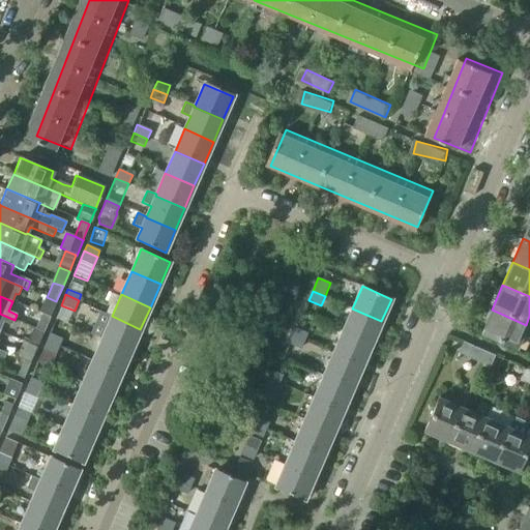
[(47,297),(40,313),(41,314),(50,318),(56,301),(47,297)]
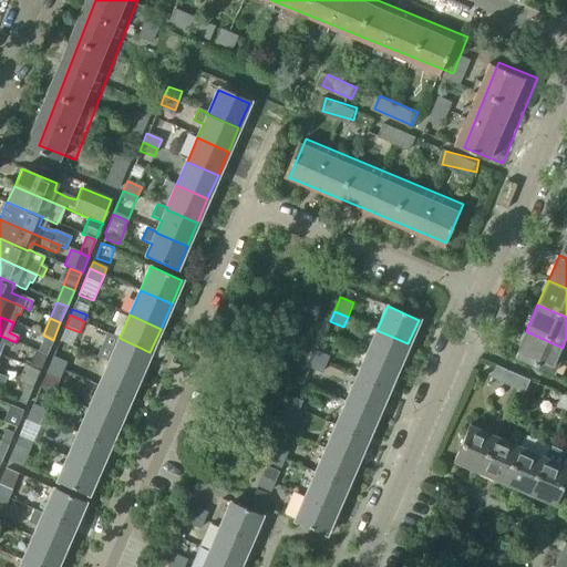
[(408,343),(377,330),(367,353),(398,367),(408,343)]
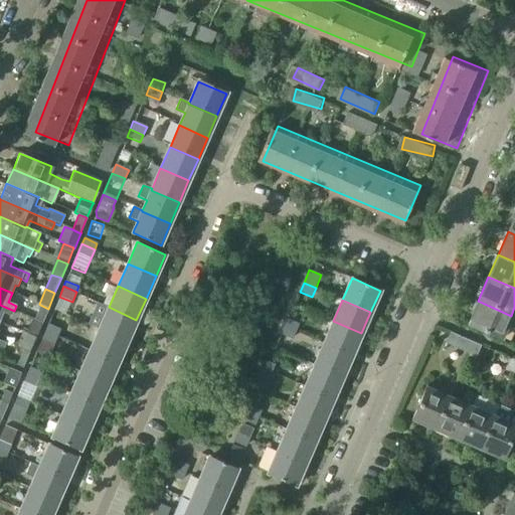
[(514,317),(511,316),(478,301),(468,325),(501,339),(507,327),(514,330),(514,317)]
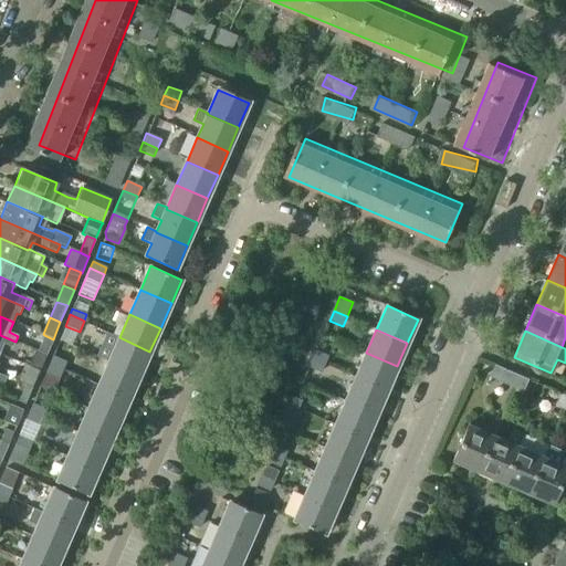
[(0,335),(0,353),(4,344),(13,348),(16,342),(0,335)]
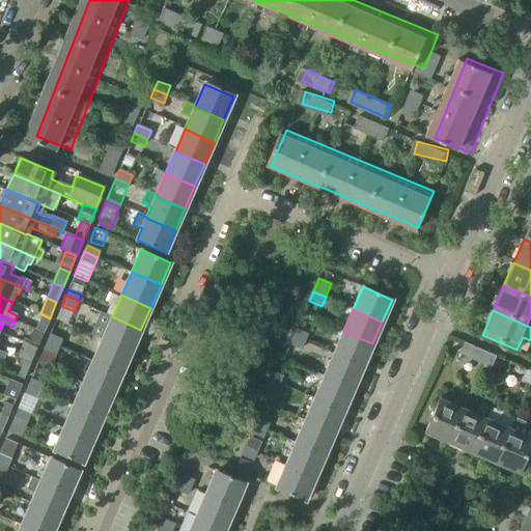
[(42,314),(35,330),(44,333),(50,318),(42,314)]
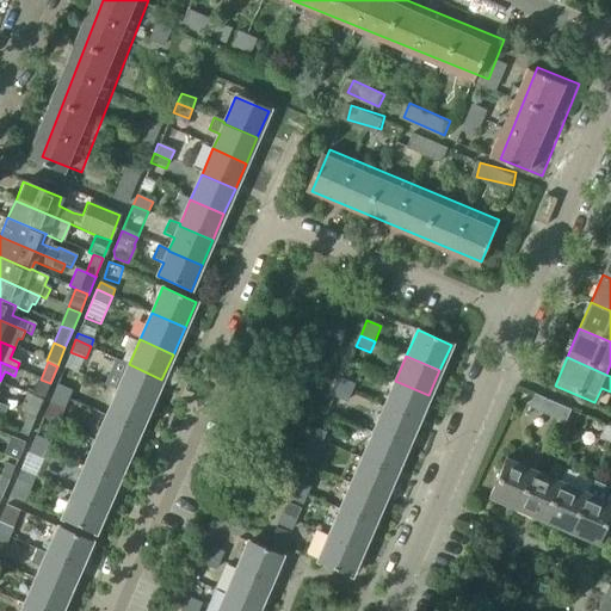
[(117,389),(150,406),(161,380),(129,364),(117,389)]
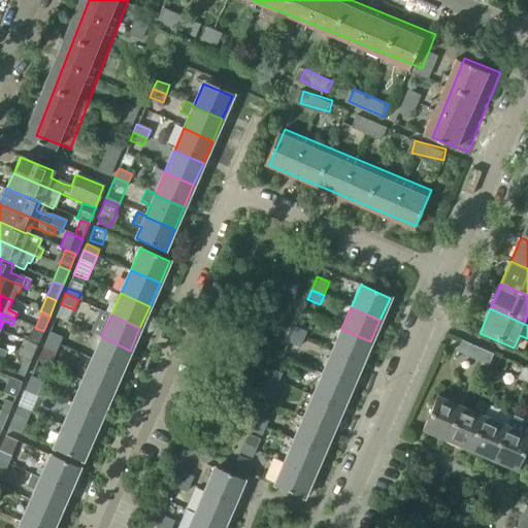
[(71,325),(55,318),(46,337),(60,343),(64,333),(67,334),(71,325)]
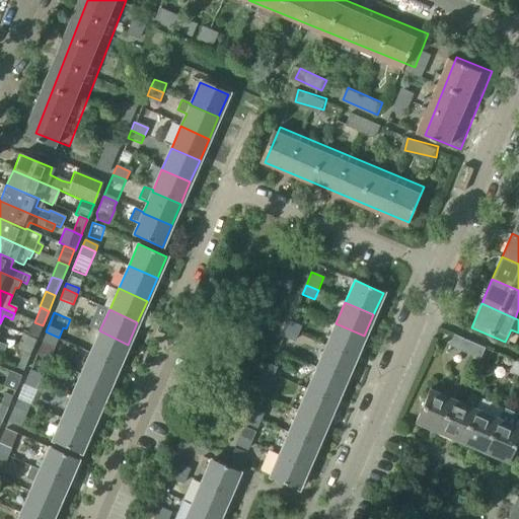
[(32,321),(26,337),(36,341),(43,325),(34,322),(32,321)]
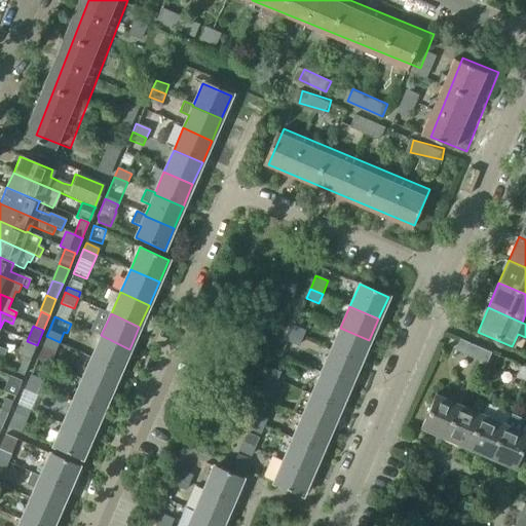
[(291,333),(303,338),(306,332),(294,326),(291,333)]
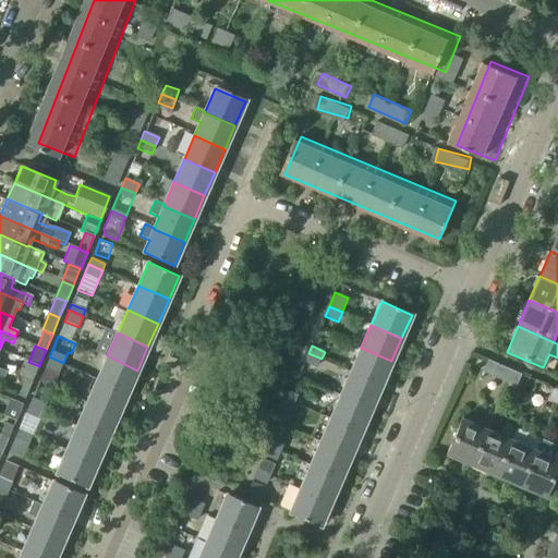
[(391,361),(361,348),(351,372),(380,385),(391,361)]
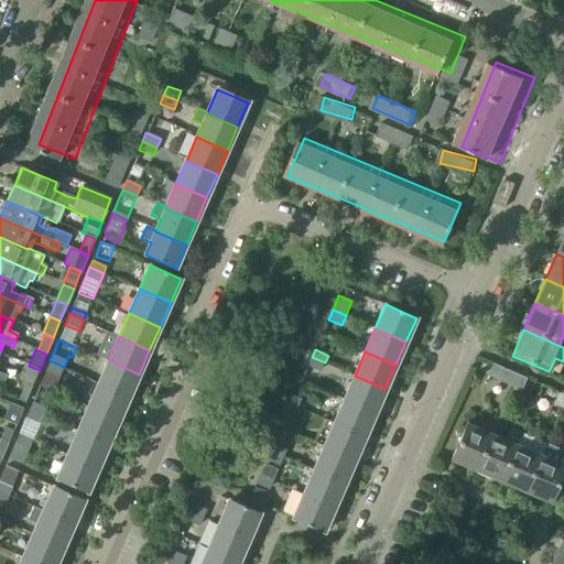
[(101,376),(98,383),(129,398),(139,375),(108,359),(107,362),(94,357),(88,370),(101,376)]
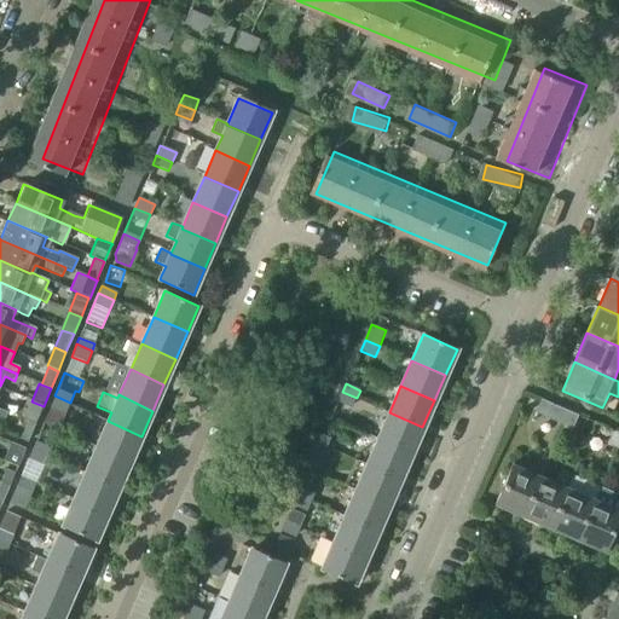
[(339,403),(337,401),(330,418),(345,424),(352,408),(353,409),(357,398),(342,392),(339,403)]
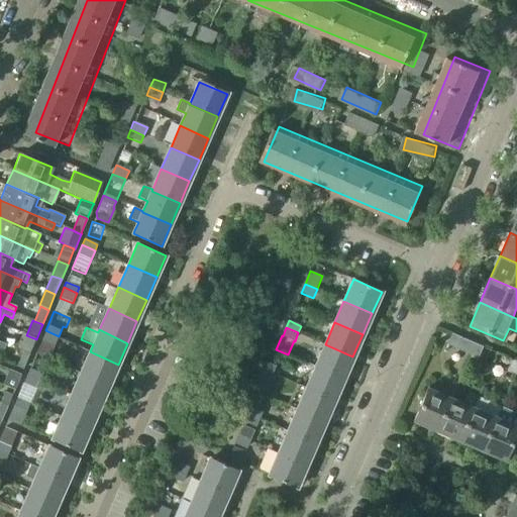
[(45,330),(41,341),(54,347),(59,336),(45,330)]
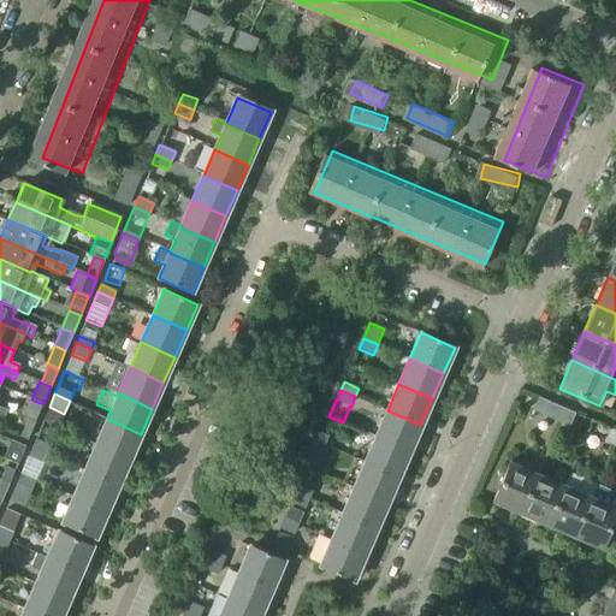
[(539,397),(539,398),(533,412),(560,422),(566,409),(539,397)]
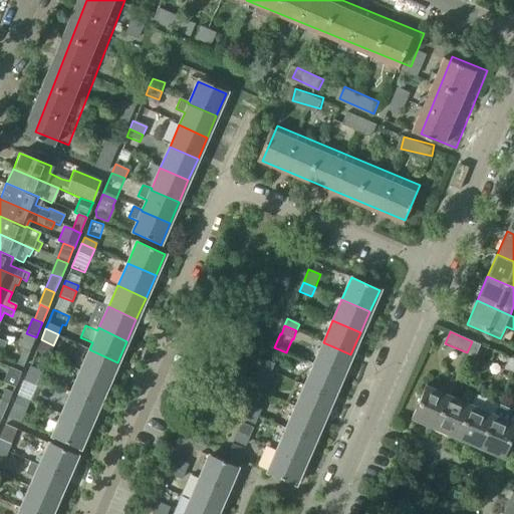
[(19,348),(23,349),(22,350),(29,353),(36,337),(26,333),(19,348)]
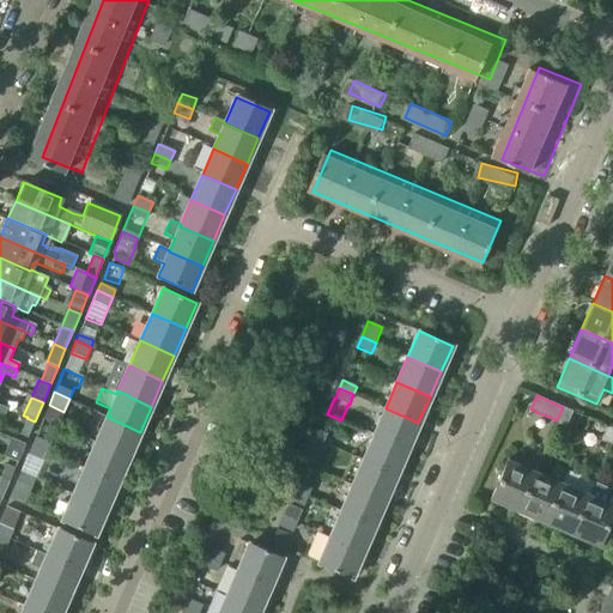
[(563,407),(557,420),(568,425),(574,412),(563,407)]
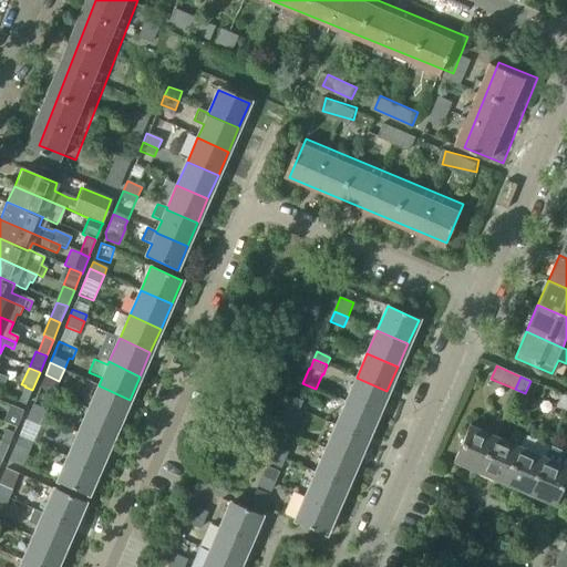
[(387,391),(357,378),(346,401),(377,414),(387,391)]
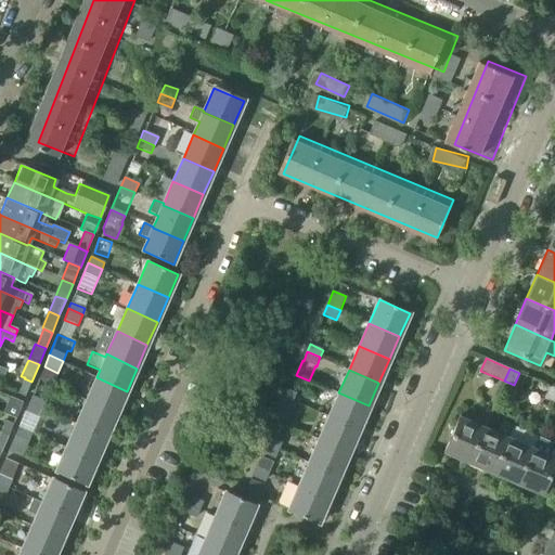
[(86,400),(116,414),(127,391),(97,377),(86,400)]
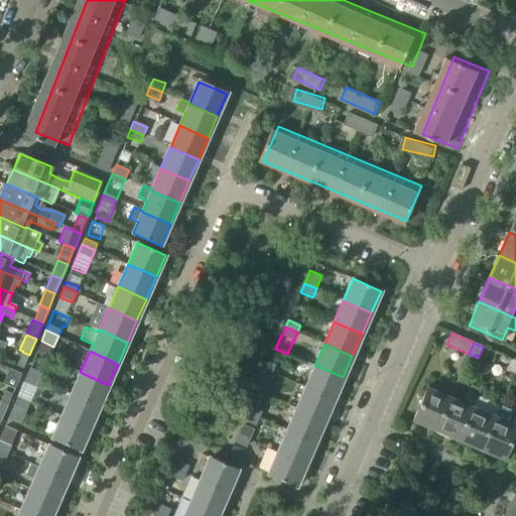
[(22,352),(19,361),(16,367),(23,369),(29,355),(22,352)]
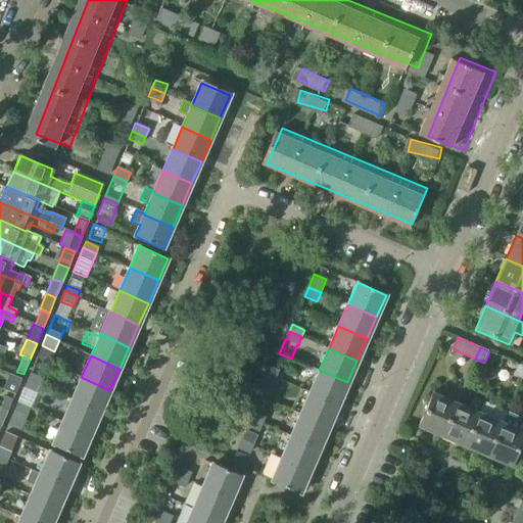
[(277,361),(270,358),(265,372),(277,378),(280,370),(274,368),(277,361)]
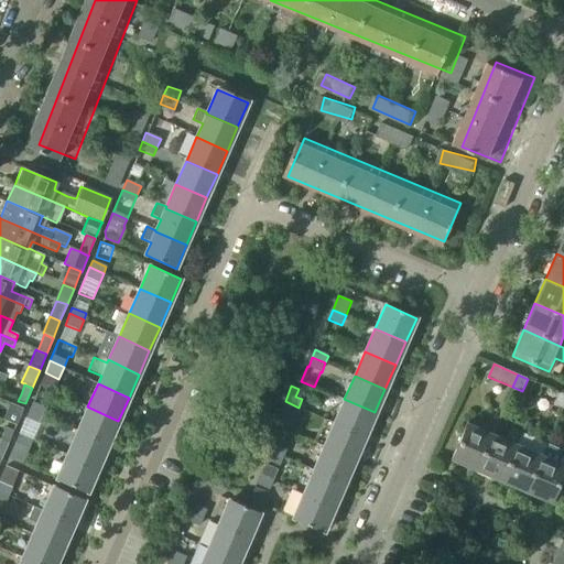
[(30,408),(44,414),(53,392),(39,387),(30,408)]
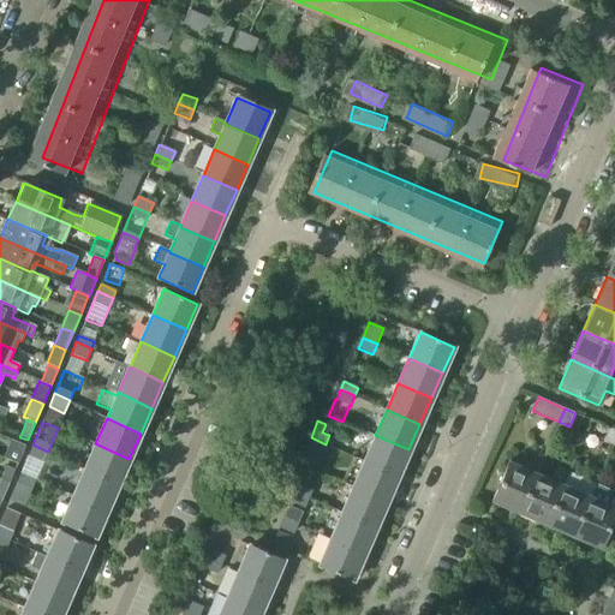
[(611,446),(614,436),(614,430),(608,428),(602,442),(611,446)]
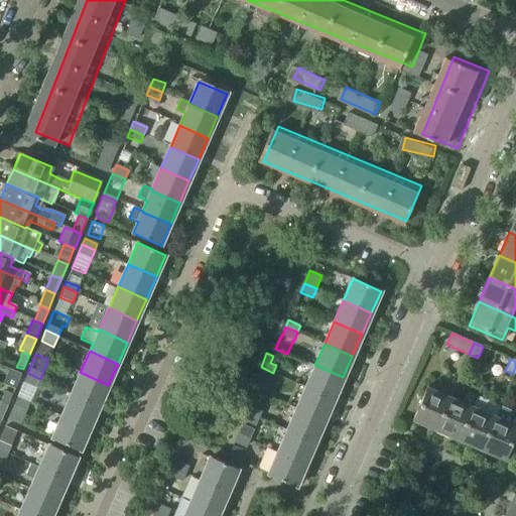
[(305,387),(334,399),(343,377),(314,365),(305,387)]
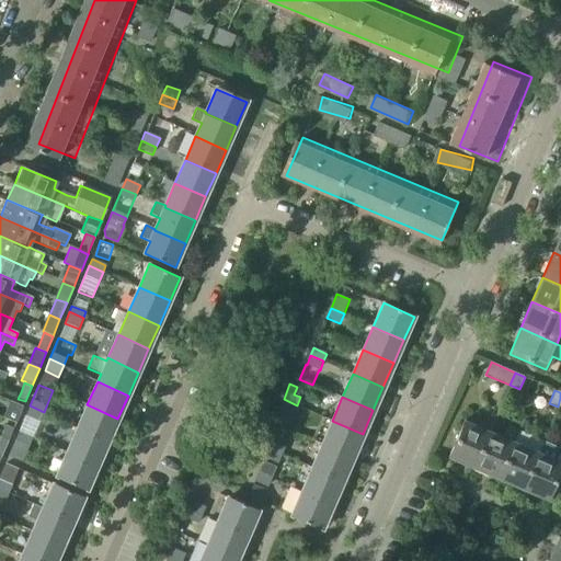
[(4,415),(18,421),(24,403),(11,399),(4,415)]
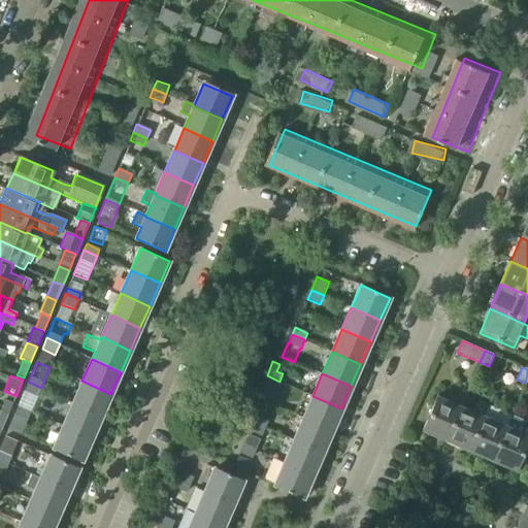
[(279,382),(267,375),(260,392),(272,397),(275,390),(276,391),(279,382)]
